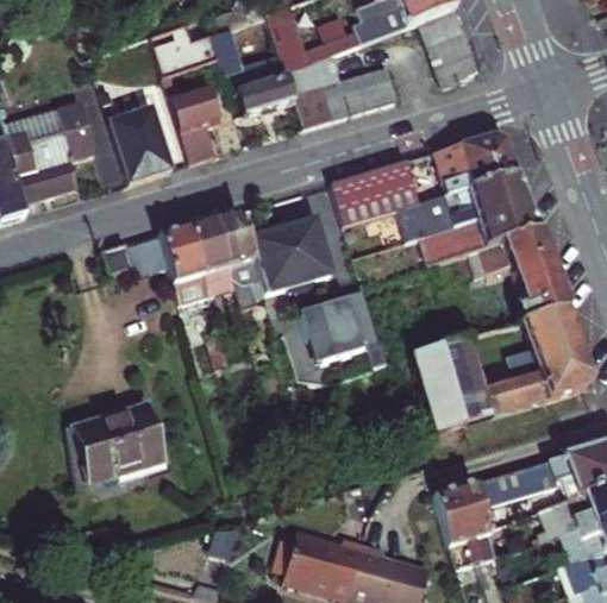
[(385,0),(355,10),(360,24),(352,26),(355,32),(348,35),(342,18),(321,26),(327,43),(305,51),(291,6),(264,16),(277,56),(283,75),(287,73),(332,56),(377,38),(418,23),(455,8),(452,0),(385,0)]
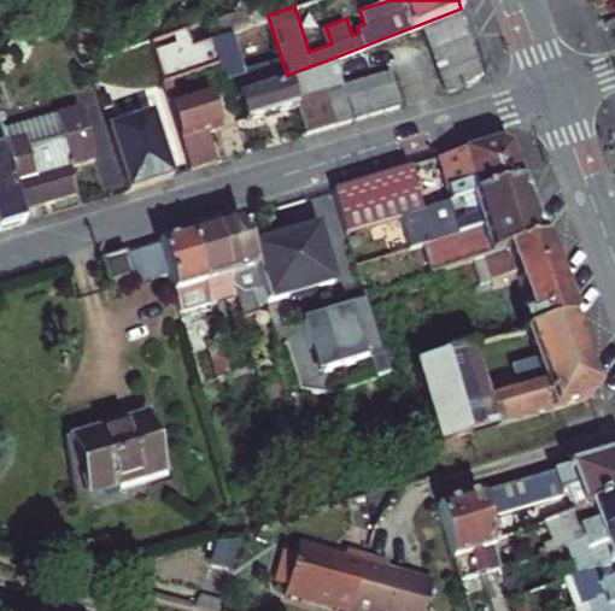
[(429,39),(467,25),(461,9),(423,23),(429,39)]
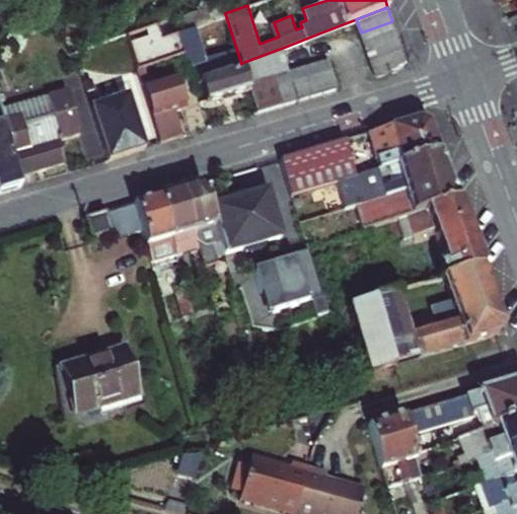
[(127,30),(138,69),(186,53),(178,31),(165,35),(160,19),(127,30)]
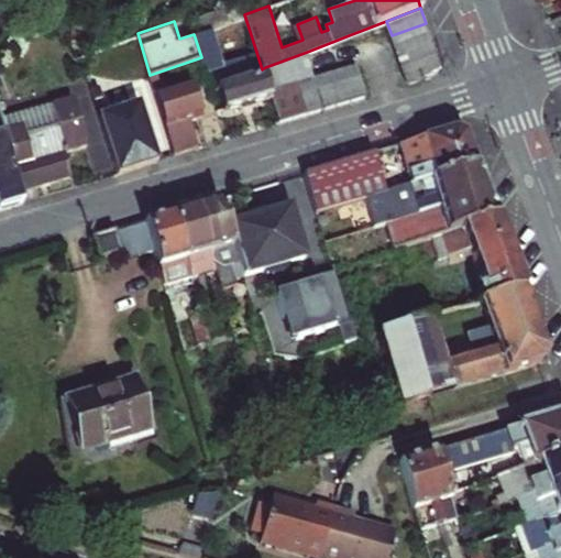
[(397,50),(430,37),(426,23),(392,35),(397,50)]
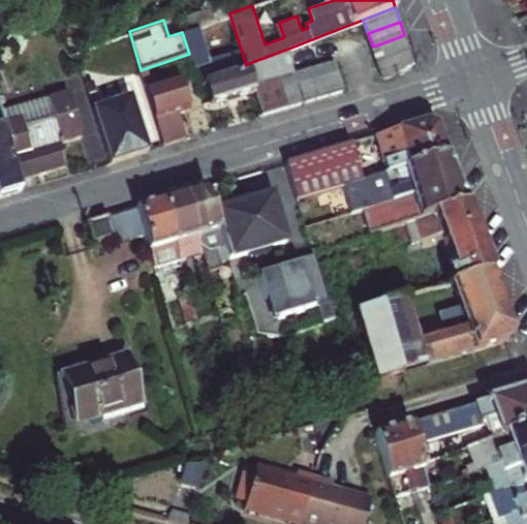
[(407,42),(404,35),(373,47),(377,60),(409,50),(407,42)]
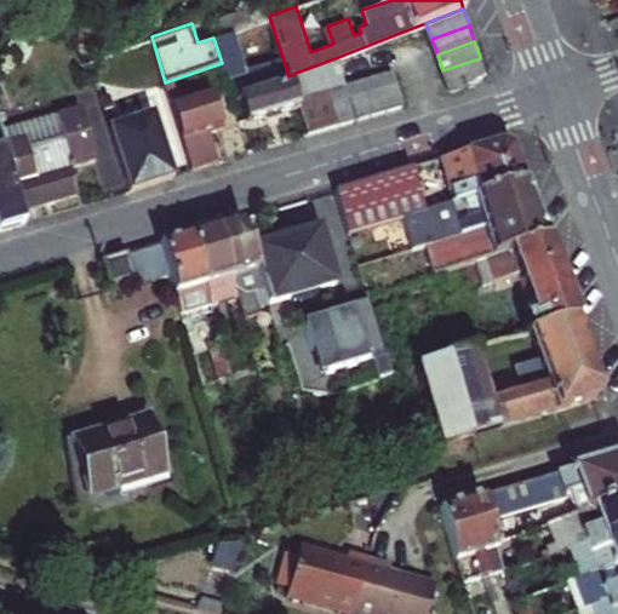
[(289,76),(282,57),(234,74),(247,120),(274,113),(302,104),(299,97),(292,74),(289,76)]
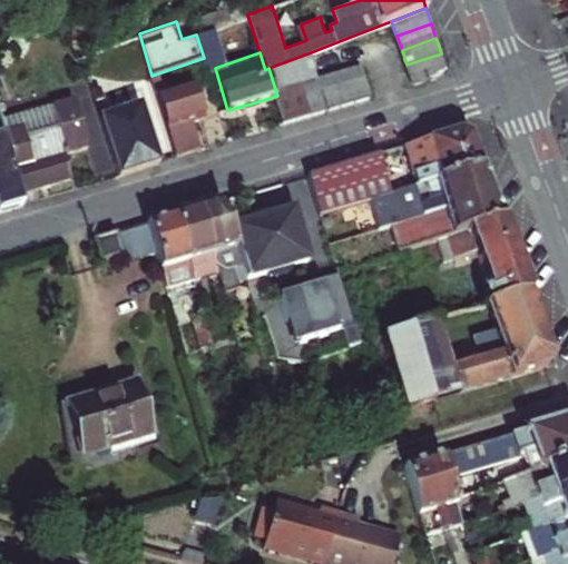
[(311,52),(268,68),(275,89),(290,83),(304,80),(317,76),(319,76),(311,52)]
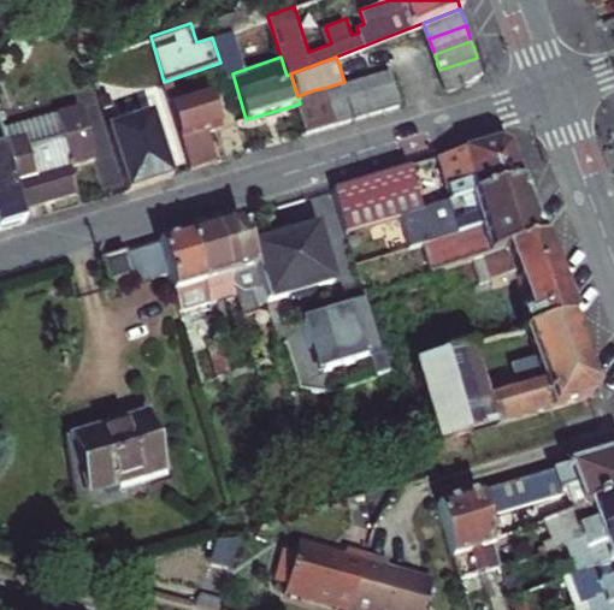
[(440,70),(447,90),(473,82),(482,73),(477,58),(440,70)]
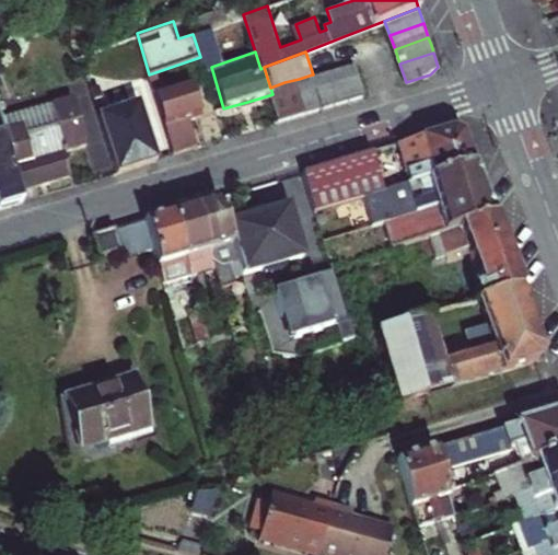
[(351,99),(365,94),(360,79),(356,64),(356,61),(341,66),(351,99)]
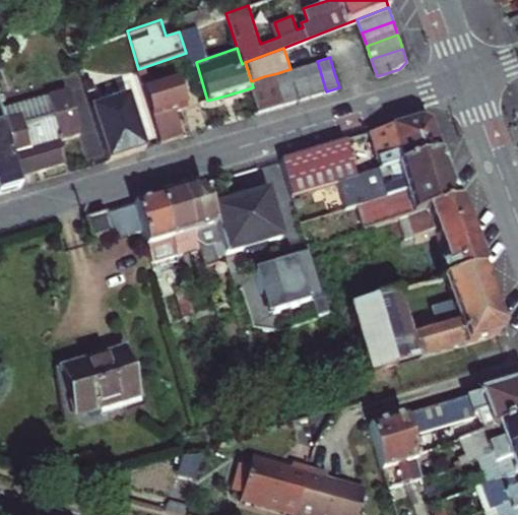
[(313,95),(326,91),(317,61),(304,65),(313,95)]
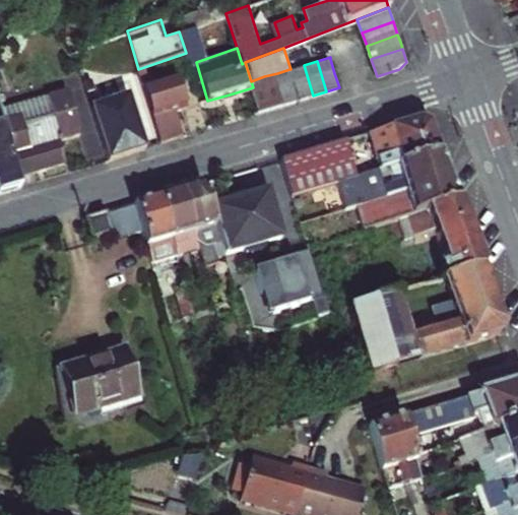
[(290,69),(289,69),(299,100),(313,95),(304,65),(290,69)]
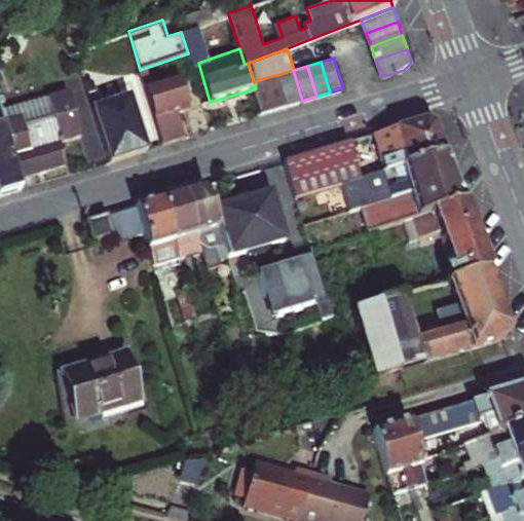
[(164,142),(187,136),(182,124),(178,112),(206,103),(193,69),(145,84),(164,142)]
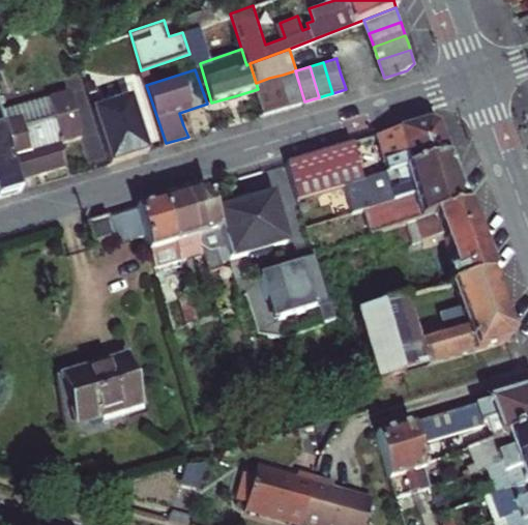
[(304,101),(295,70),(283,75),(292,106),(304,101)]
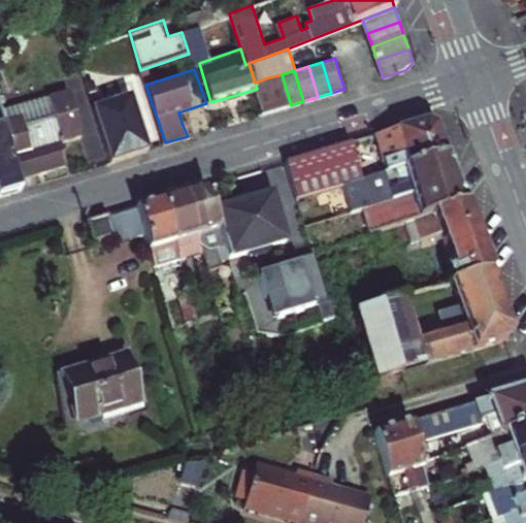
[(282,74),(268,77),(277,108),(291,105),(282,74)]
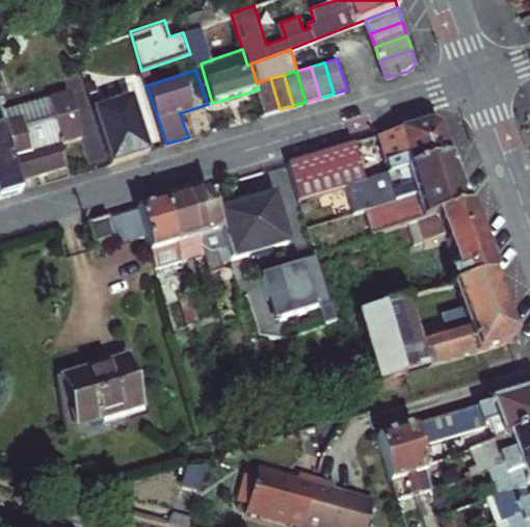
[(257,83),(259,89),(266,114),(280,109),(270,78),(257,83)]
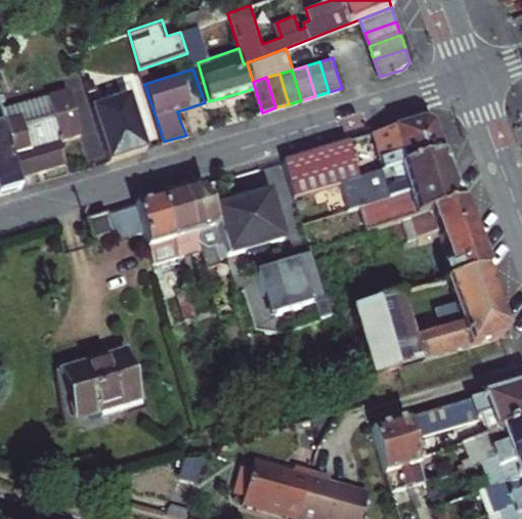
[(71,135),(82,132),(70,88),(44,95),(64,163),(66,162),(59,139),(71,135)]
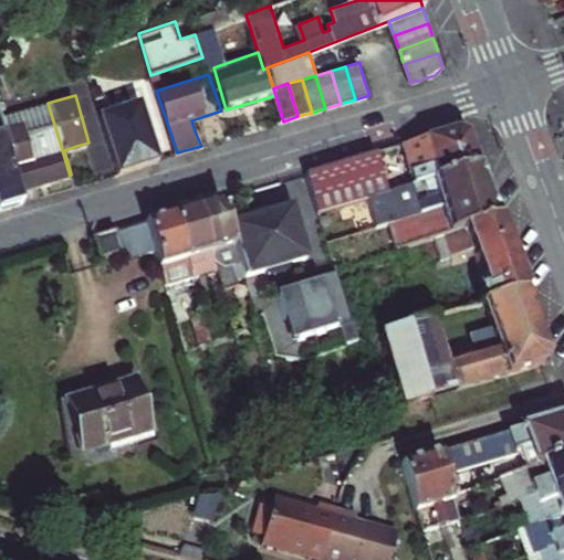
[(143,96),(100,109),(118,170),(162,157),(143,96)]
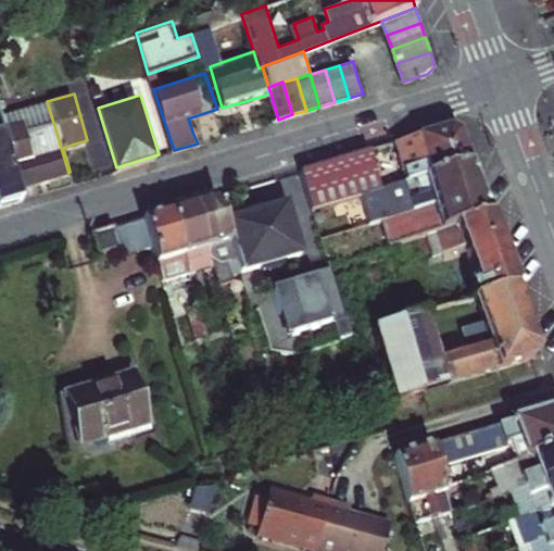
[(7,133),(22,186),(45,179),(68,173),(47,101),(1,114),(7,133)]
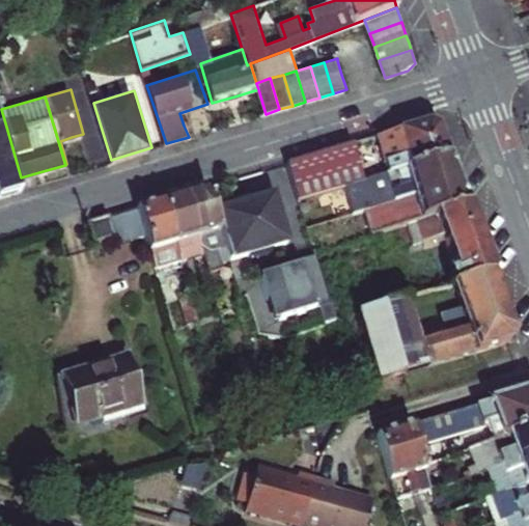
[(0,187),(2,193),(23,187),(21,177),(6,127),(1,109),(0,109),(0,187)]
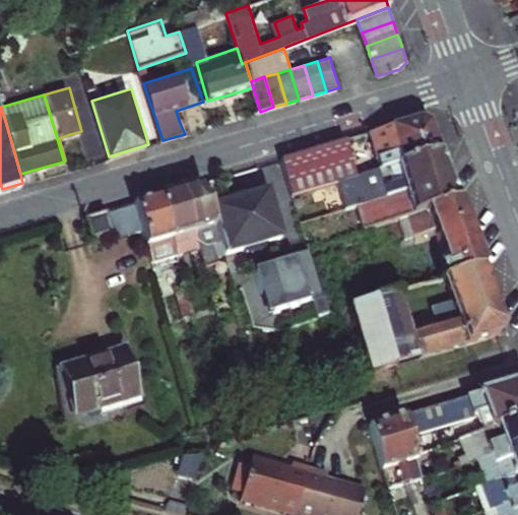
[(379,156),(381,168),(442,148),(431,119),(422,116),(396,123),(371,130),(379,156)]
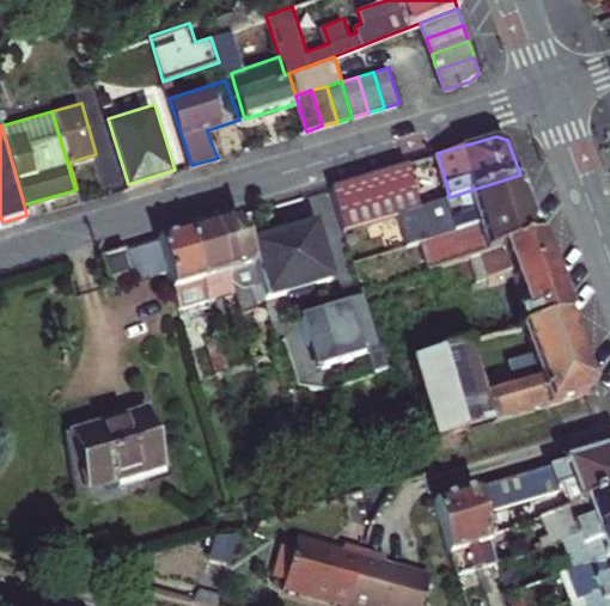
[(342,221),(345,228),(398,213),(420,206),(418,194),(408,161),(331,184),(342,221)]
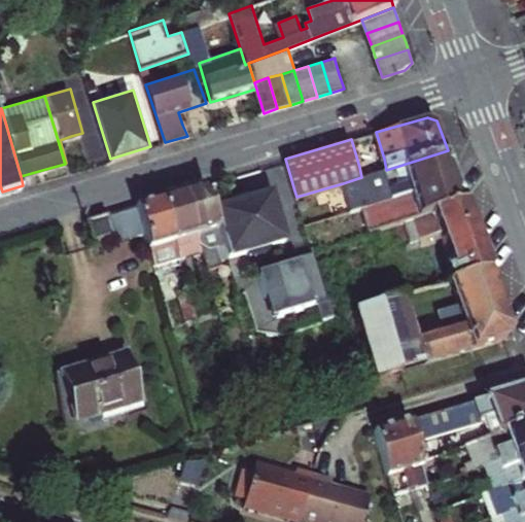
[(413,192),(434,185),(433,182),(456,174),(452,163),(448,150),(386,170),(361,177),(343,183),(350,210),(364,206),(413,192)]
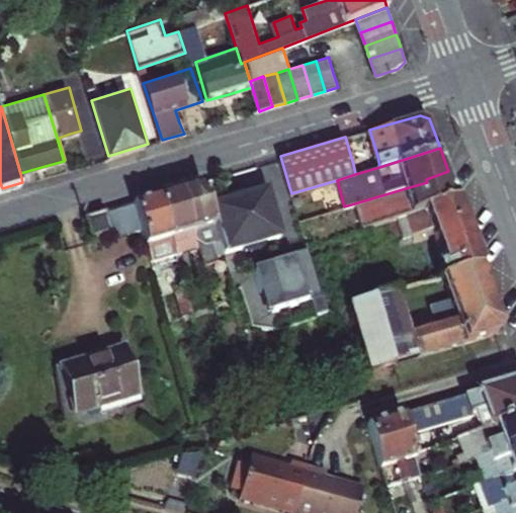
[(353,164),(355,174),(379,167),(377,156),(353,164)]
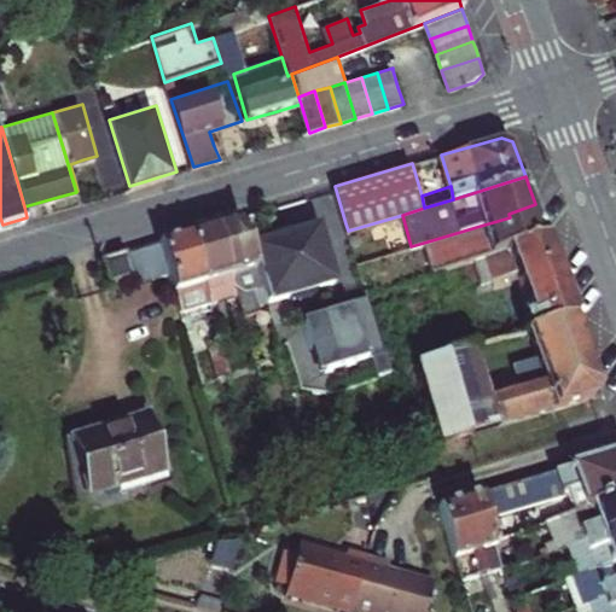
[(428,242),(436,269),(476,257),(512,246),(547,235),(535,204),(509,214),(510,217),(484,225),(428,242)]
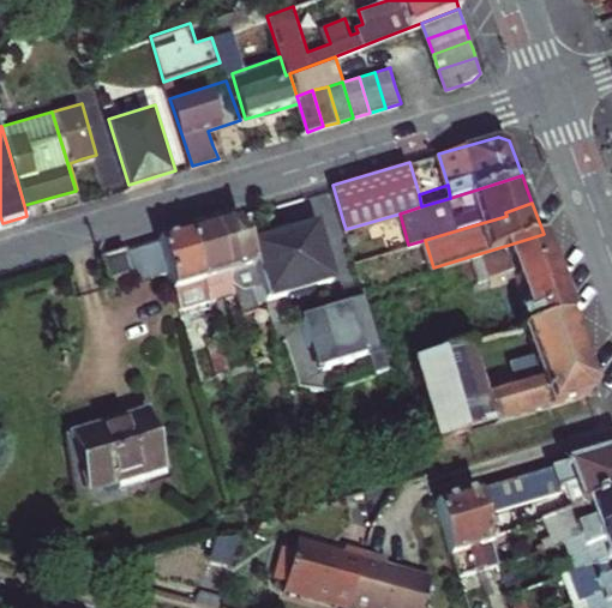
[(252,288),(262,284),(249,241),(240,212),(227,217),(214,221),(235,293),(241,314),(258,309),(252,288)]
